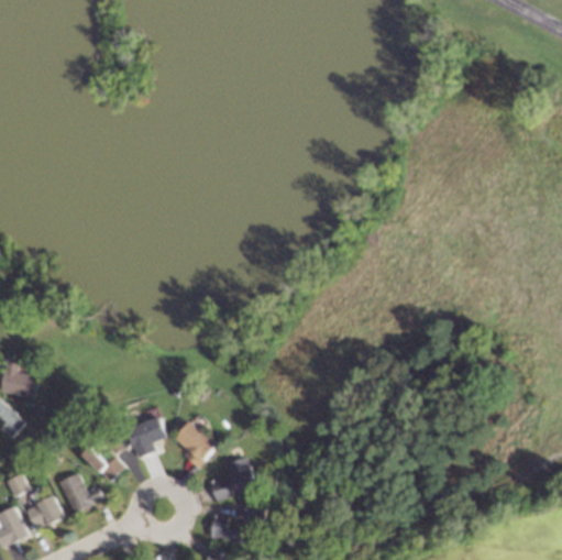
[(33,397),(1,394),(4,360),(18,361),(17,373),(36,375),(33,397)]
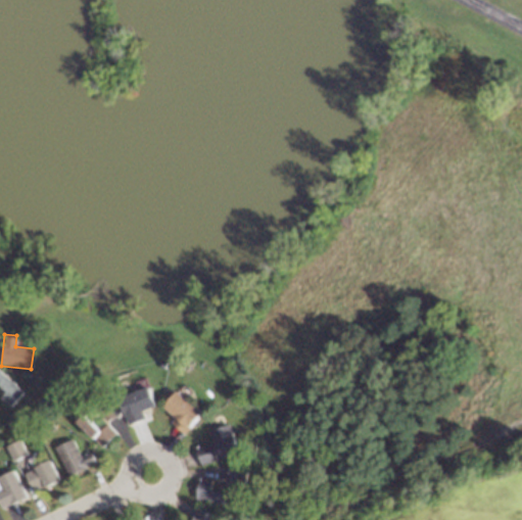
[(8,407),(0,399),(0,395),(3,392),(0,389),(0,374),(20,391),(8,407)]
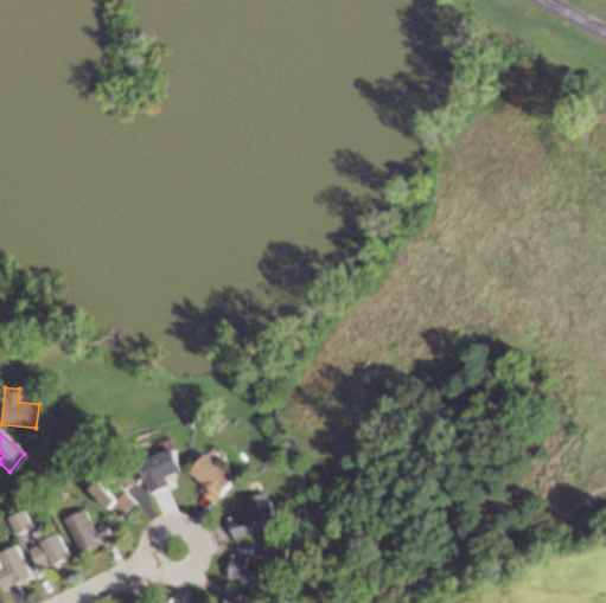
[(150,493),(136,464),(171,449),(179,468),(163,475),(167,485),(150,493)]
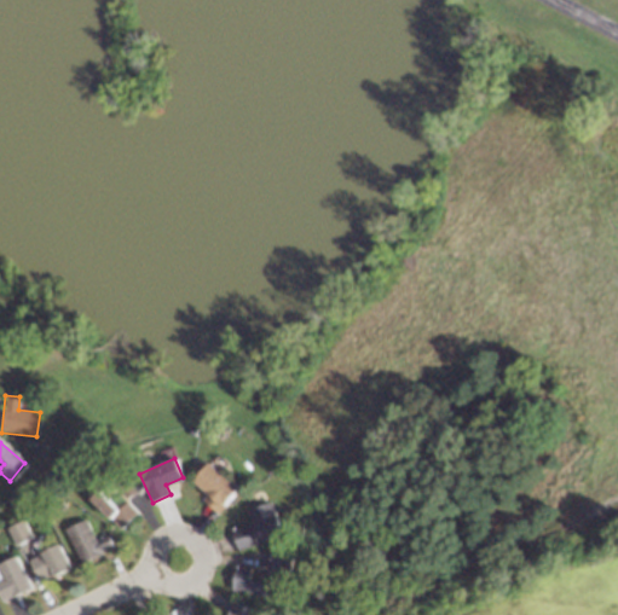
[(217,511),(201,499),(208,491),(195,481),(209,462),(238,485),(217,511)]
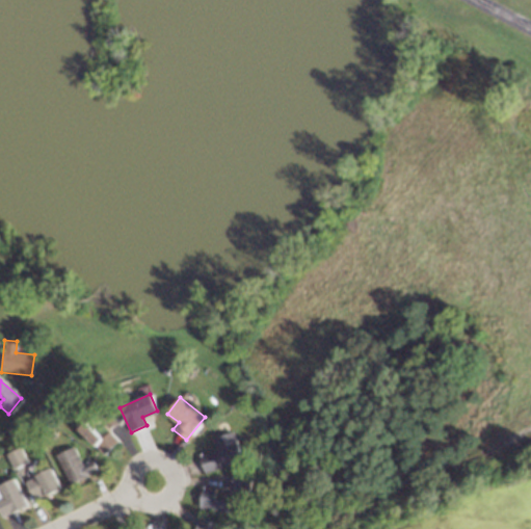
[(102,455),(70,421),(83,408),(93,417),(85,423),(101,440),(108,432),(115,442),(102,455)]
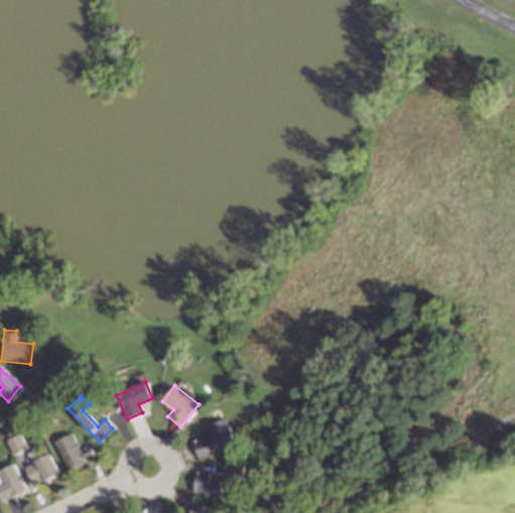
[(104,416),(98,401),(107,397),(113,412),(104,416)]
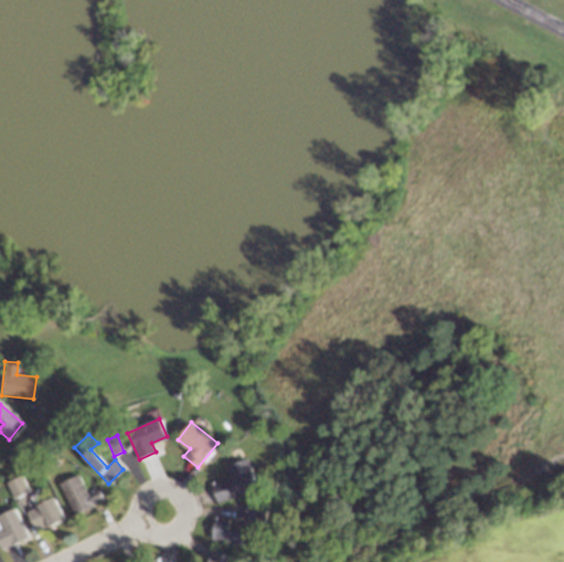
[(219,504),(212,486),(229,479),(224,467),(248,458),(259,488),(219,504)]
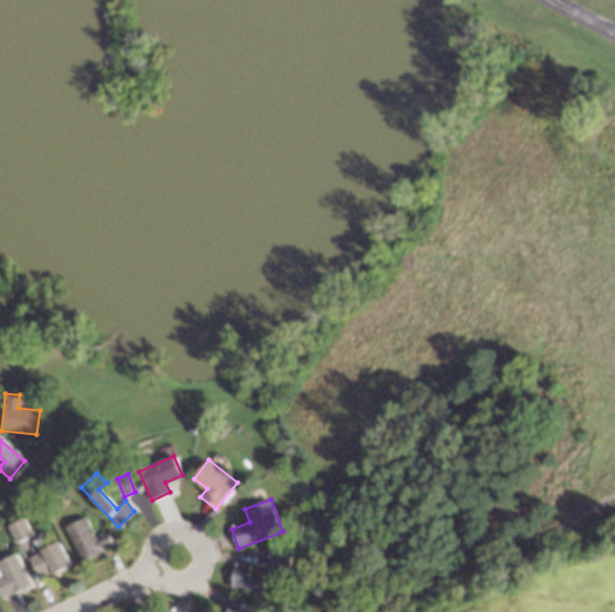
[(78,560),(61,528),(82,517),(93,539),(104,533),(110,545),(78,560)]
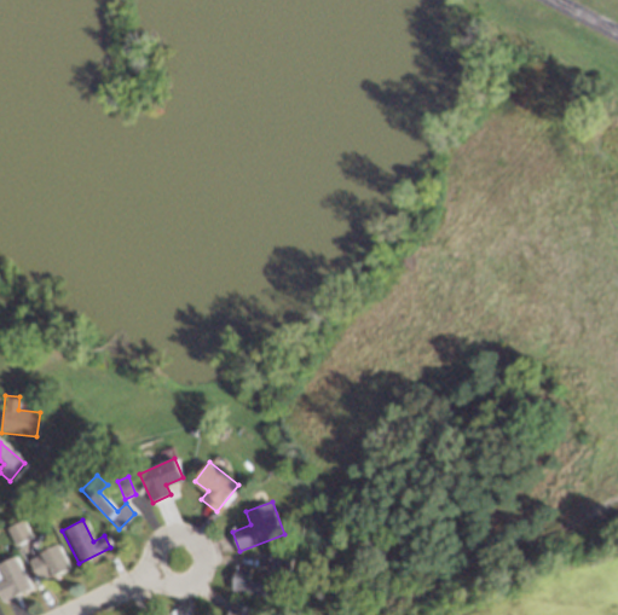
[(11,547),(4,531),(19,523),(27,540),(11,547)]
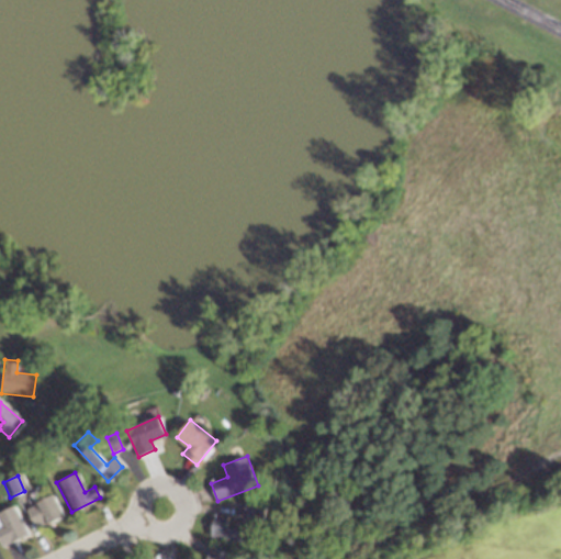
[(34,530),(24,509),(51,495),(62,518),(34,530)]
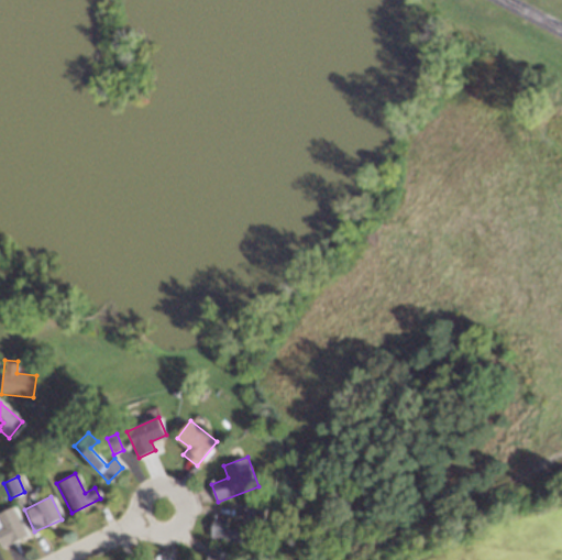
[(262,517),(244,513),(248,500),(265,504),(262,517)]
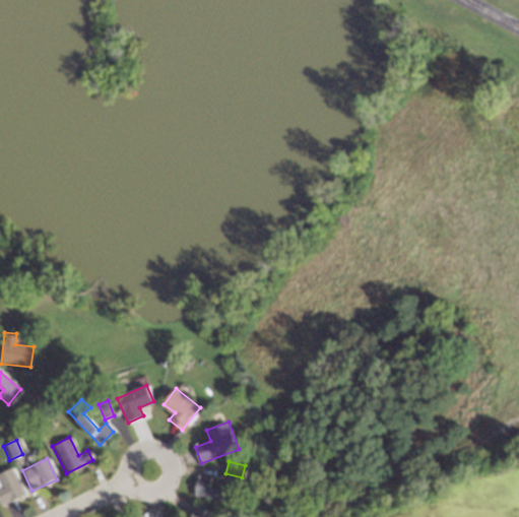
[(0,506),(0,471),(13,465),(26,493),(0,506)]
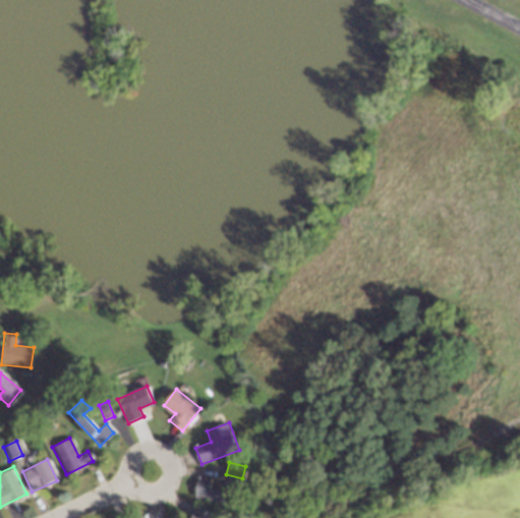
[(238,506),(193,497),(197,476),(210,479),(208,487),(229,492),(230,483),(242,486),(238,506)]
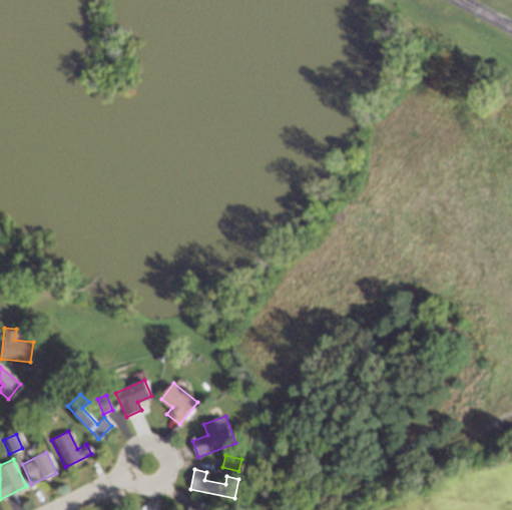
[(189,509),(194,498),(213,508),(212,509),(189,509)]
